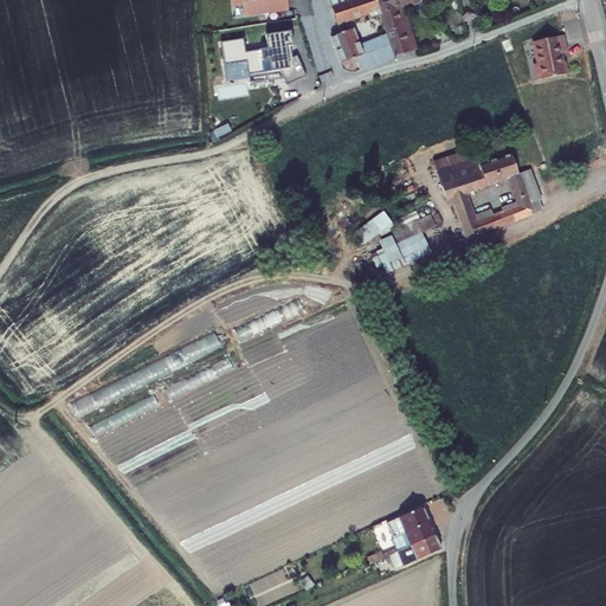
[(289,10),(287,0),(230,0),(232,6),(244,5),(245,15),(271,12),(271,13),(281,12),(281,10),(289,10)]
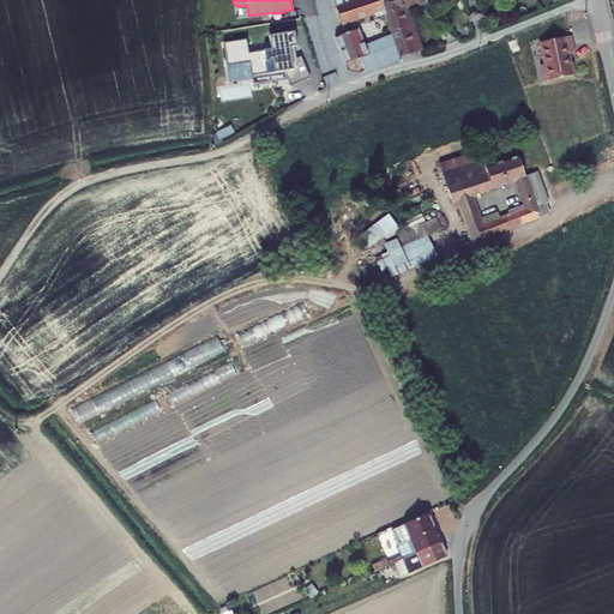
[(333,0),(342,24),(375,12),(379,24),(386,22),(379,0),(333,0)]
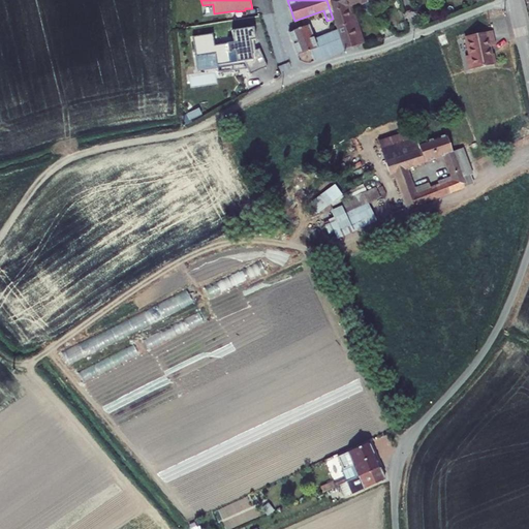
[(327,0),(333,19),(337,30),(343,51),(355,47),(353,40),(360,38),(352,17),(346,19),(342,7),(348,5),(360,0),(327,0)]
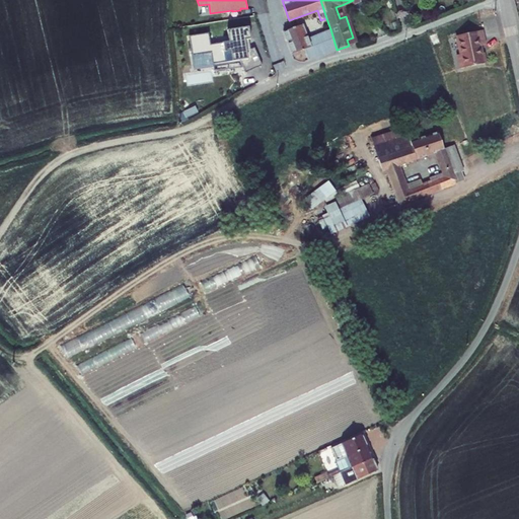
[(346,16),(342,5),(336,7),(340,18),(346,16)]
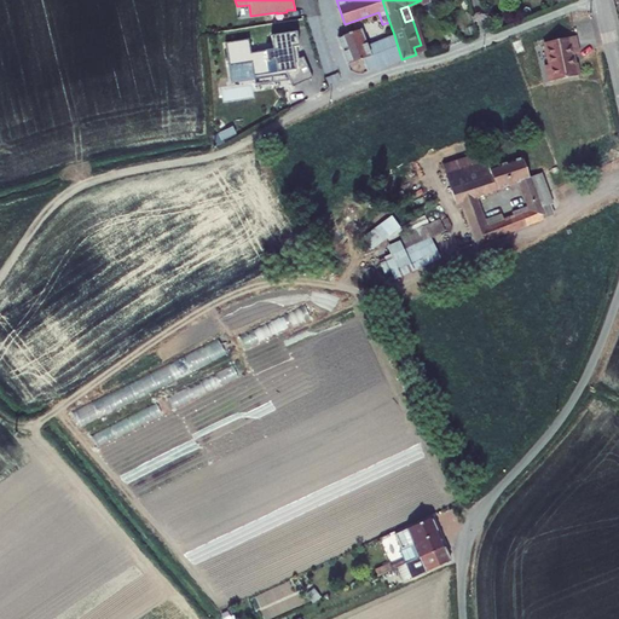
[(357,65),(358,62),(363,61),(368,73),(401,59),(394,35),(368,46),(362,29),(339,39),(348,65),(353,67),(357,65)]
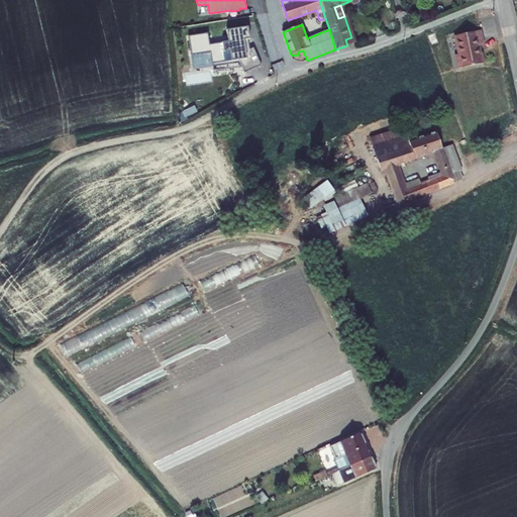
[(249,39),(247,27),(226,31),(228,42),(209,44),(207,33),(188,36),(189,48),(190,48),(192,67),(211,64),(211,65),(212,64),(237,60),(238,62),(242,74),(260,67),(252,48),(245,52),(243,40),(249,39)]
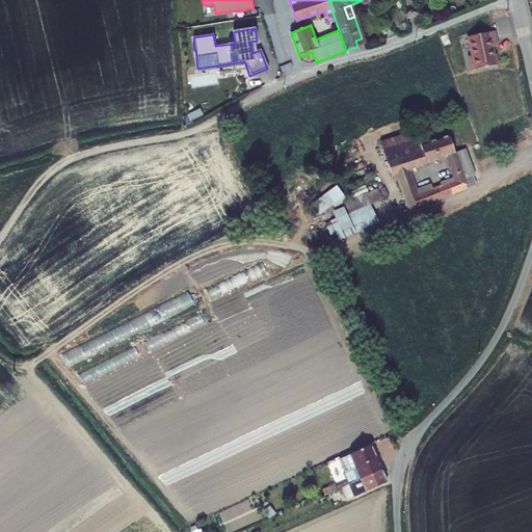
[(469,57),(472,71),(499,64),(496,54),(495,55),(493,47),(498,46),(495,31),(468,37),(472,56),(469,57)]
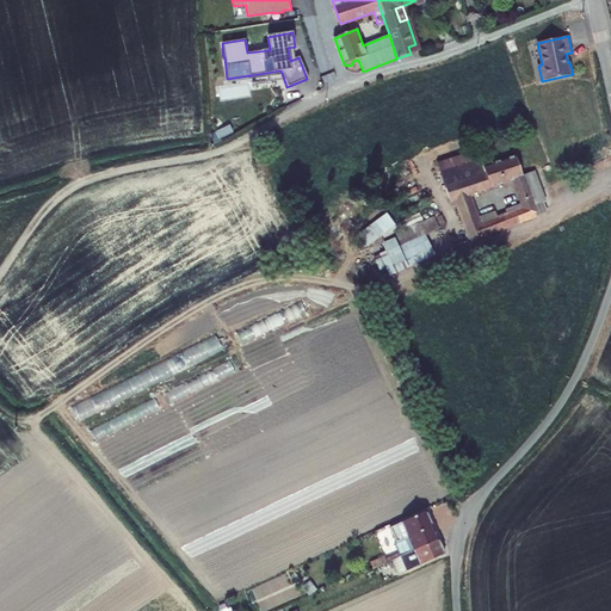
[(419,51),(415,44),(408,47),(411,54),(419,51)]
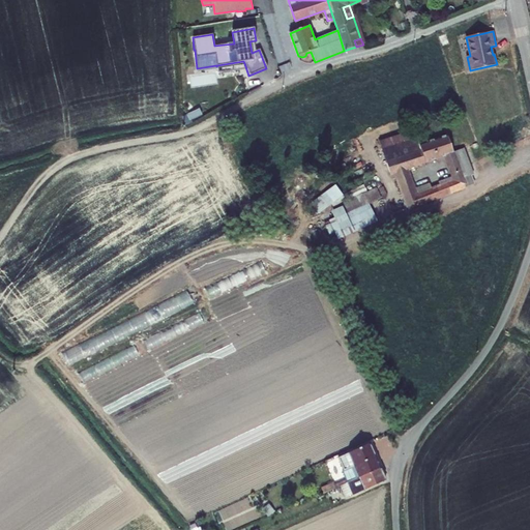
[(390,174),(394,173),(407,208),(419,203),(420,205),(467,187),(464,179),(472,176),(473,175),(464,148),(453,152),(447,135),(419,144),(415,129),(380,142),(390,174)]
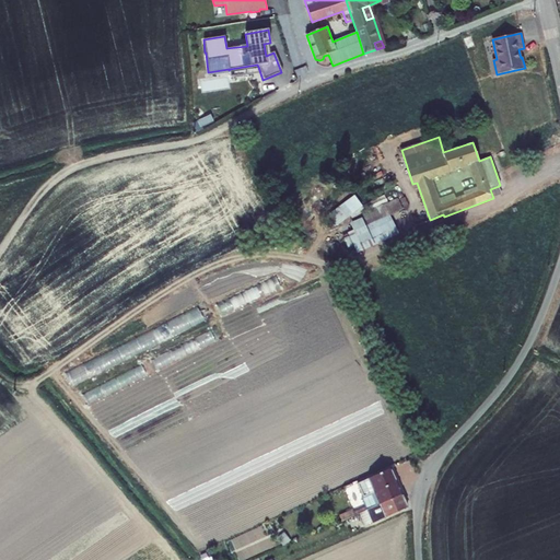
[(501,195),(499,186),(490,189),(493,198),(501,195)]
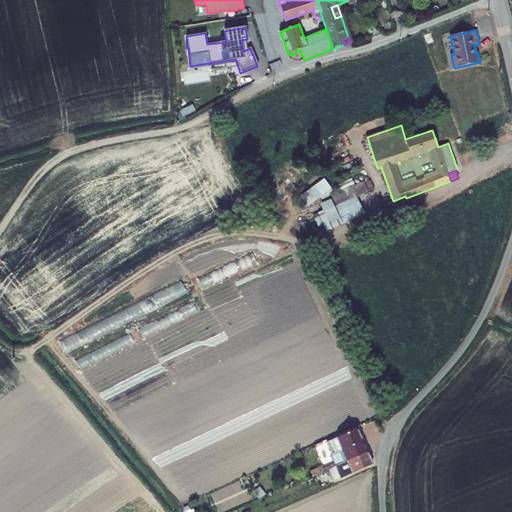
[(328,230),(367,215),(359,194),(370,190),(367,182),(321,199),(325,210),(321,212),(328,230)]
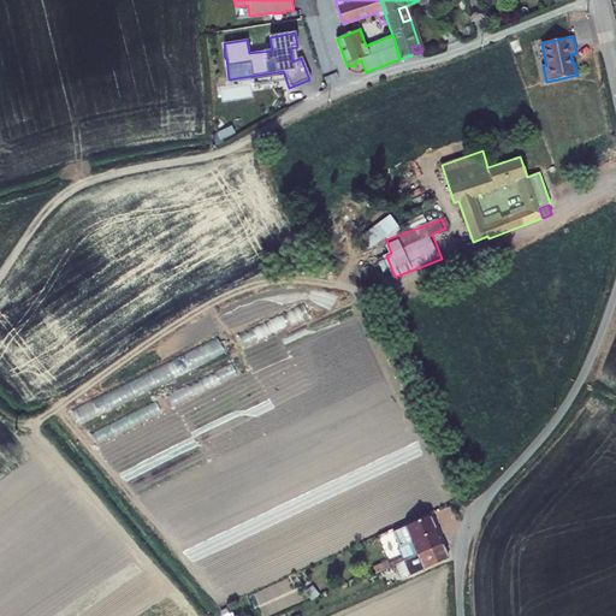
[(219,338),(131,378),(138,392),(226,354),(219,338)]
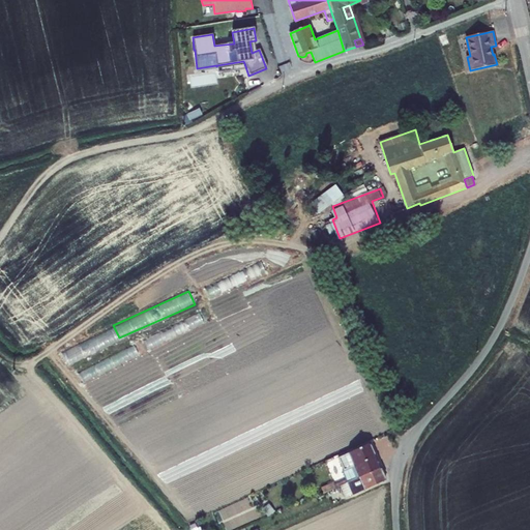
[(97,334),(104,348),(119,341),(113,327),(97,334)]
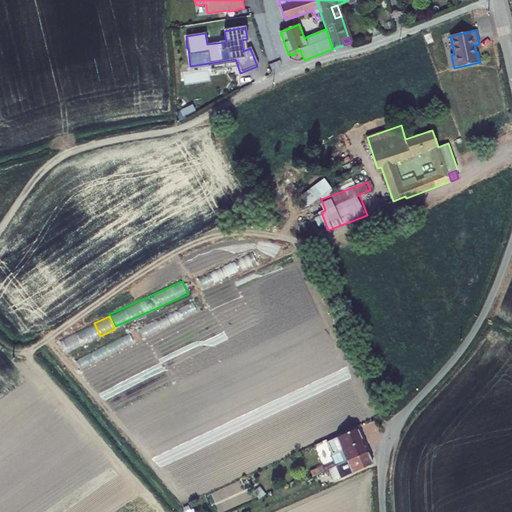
[(69,351),(98,338),(92,324),(62,338),(69,351)]
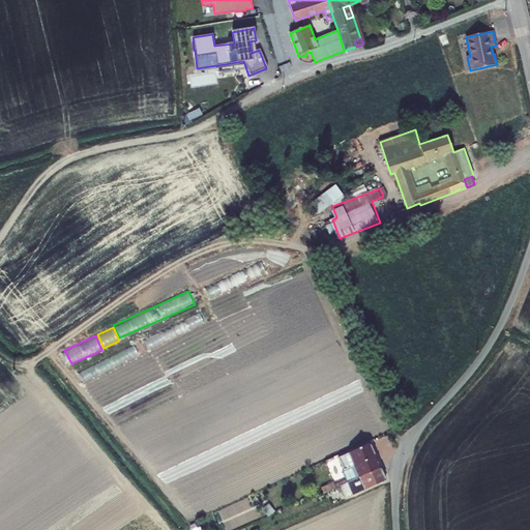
[(370,443),(339,458),(344,470),(347,469),(351,480),(380,468),(370,443)]
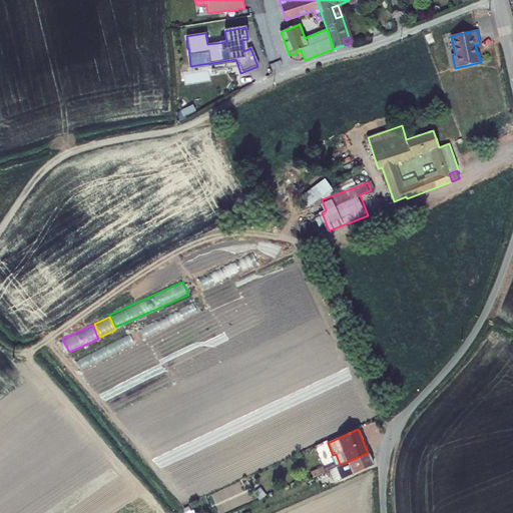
[(340,465),(336,467),(341,478),(341,479),(374,465),(368,453),(340,465)]
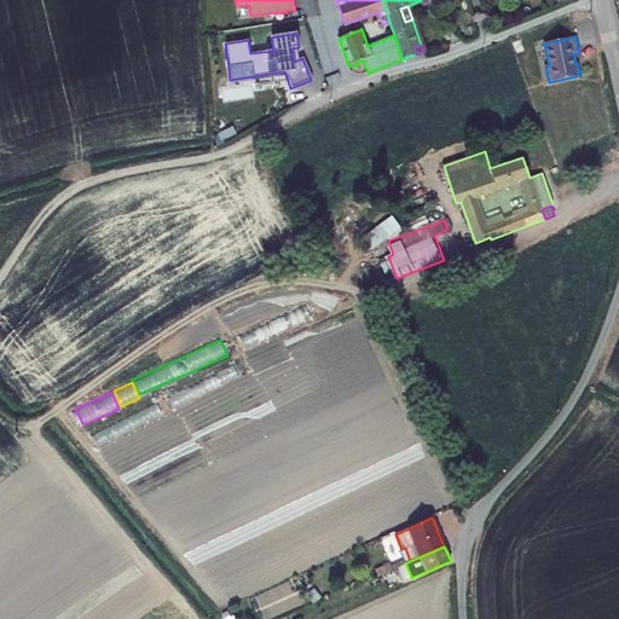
[(377,576),(392,570),(388,563),(375,570),(377,576)]
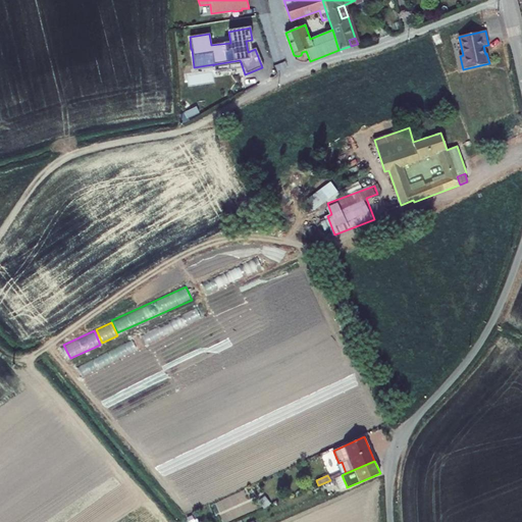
[(340,489),(347,486),(342,475),(334,478),(340,489)]
